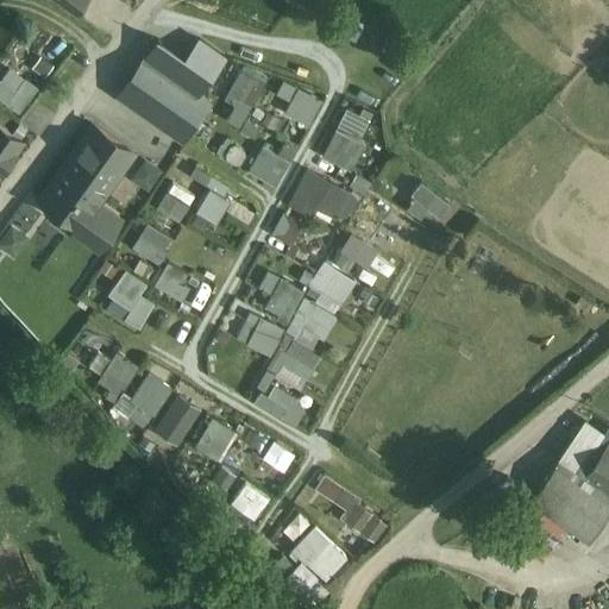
[(85,0),(61,0),(77,12),(85,0)]
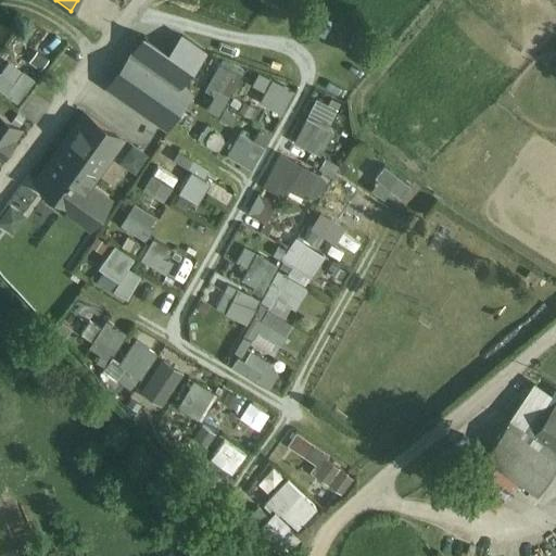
[(187,38),(174,57),(144,36),(133,53),(190,91),(198,80),(228,101),(244,77),(187,38)]
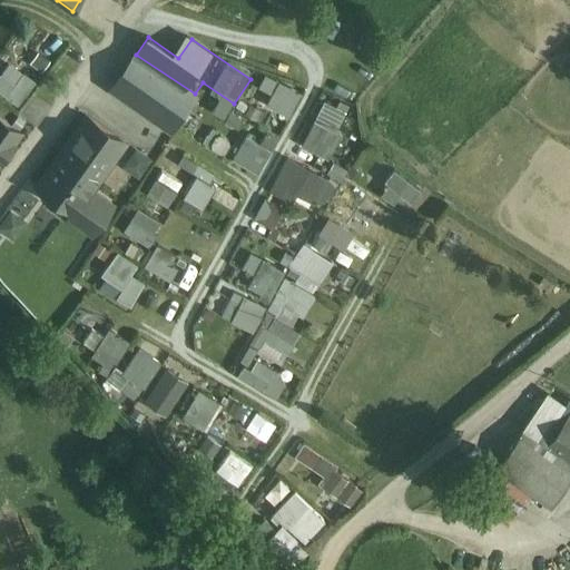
[(33,48),(23,66),(39,75),(49,57),(33,48)]
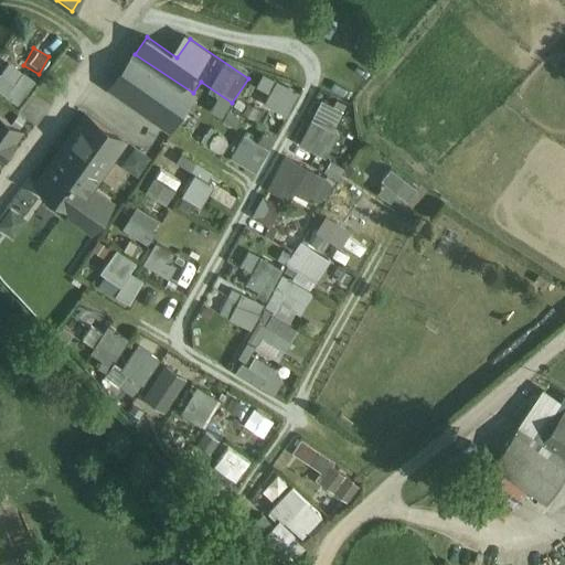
[(193,93),(135,54),(112,85),(144,108),(147,105),(173,121),(193,93)]
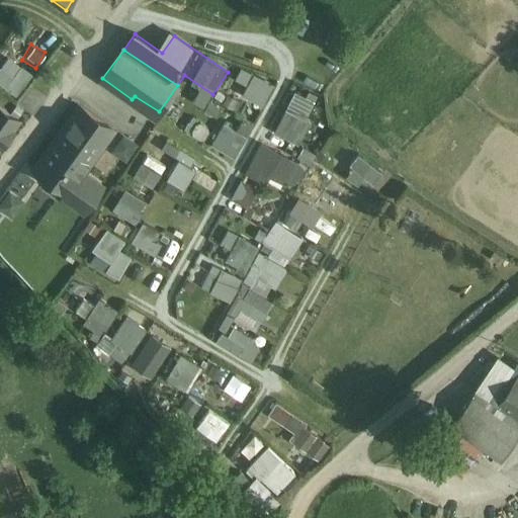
[(22,65),(16,73),(2,64),(0,67),(0,82),(19,95),(28,81),(33,73),(22,65)]
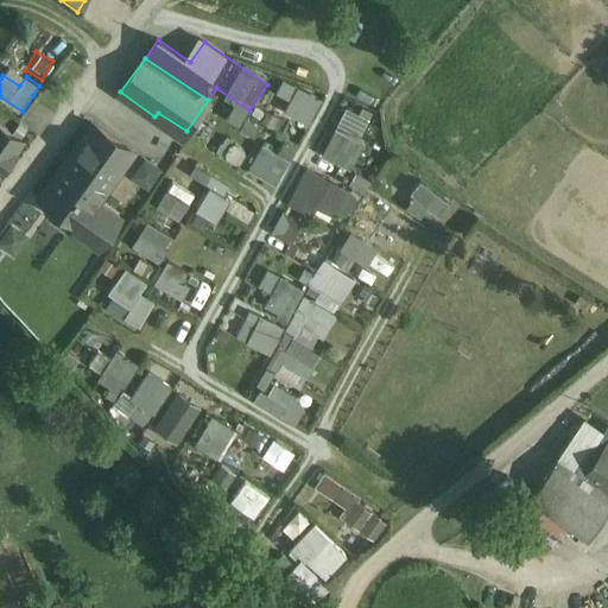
[(317,100),(297,89),(283,115),(303,126),(317,100)]
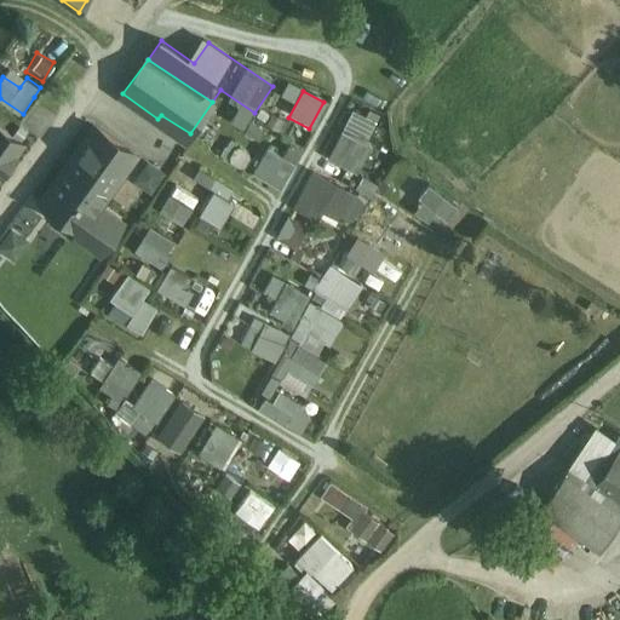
[(0,165),(1,164),(7,162),(16,151),(12,149),(18,139),(21,141),(22,138),(0,122),(0,165)]
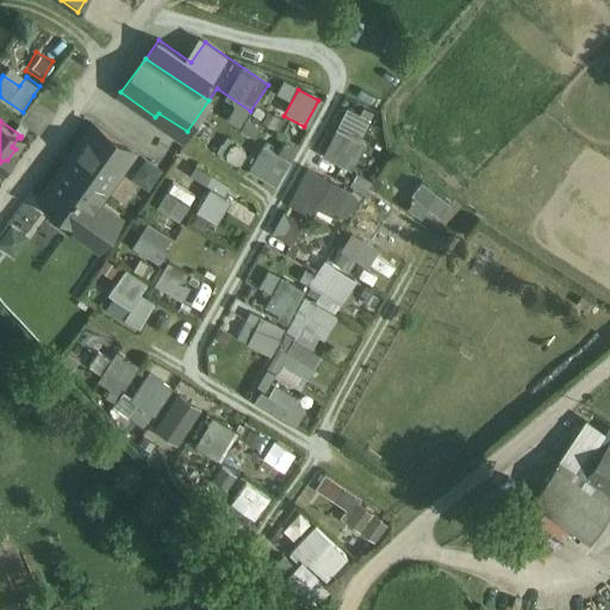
[(93,120),(39,194),(79,223),(79,222),(80,223),(97,200),(97,201),(134,150),(113,136),(93,120)]
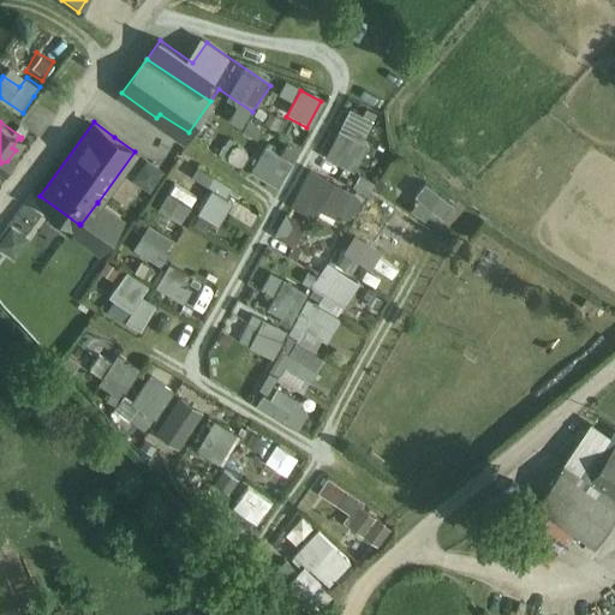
[(339,133),(324,160),(351,174),(365,148),(339,133)]
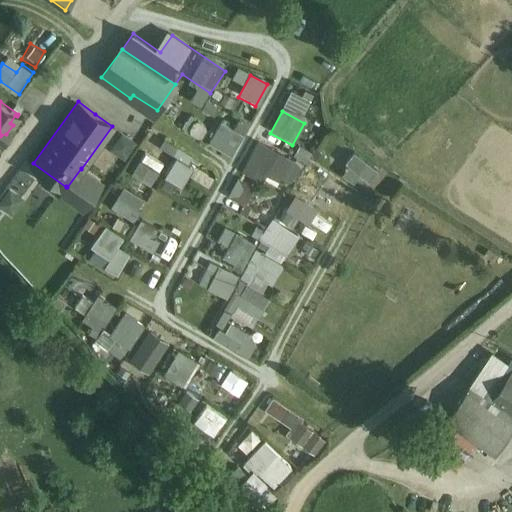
[(242,136),(218,123),(206,145),(230,158),(242,136)]
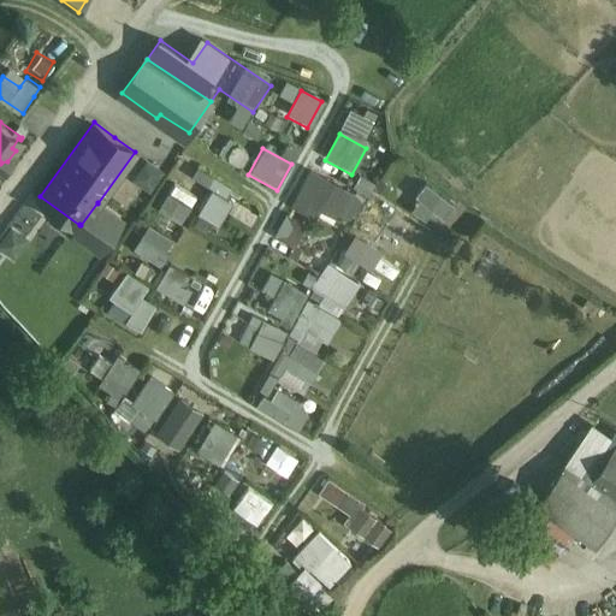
[(132,176),(152,188),(165,167),(146,155),(132,176)]
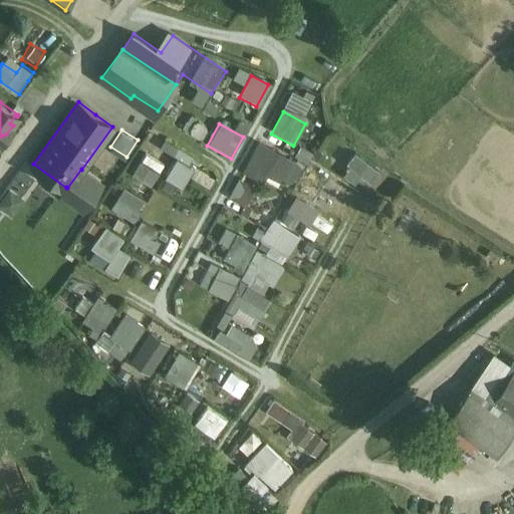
[(193,158),(165,141),(159,150),(187,167),(193,158)]
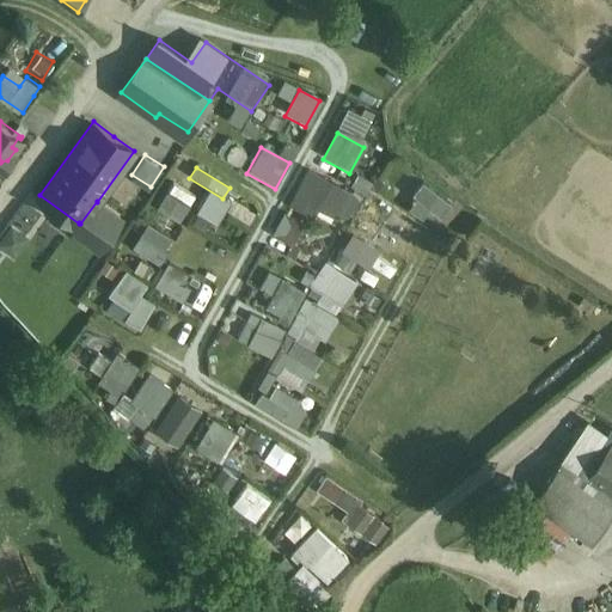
[(311,175),(292,208),(314,221),(317,215),(338,227),(354,200),(332,188),(334,188),(311,175)]
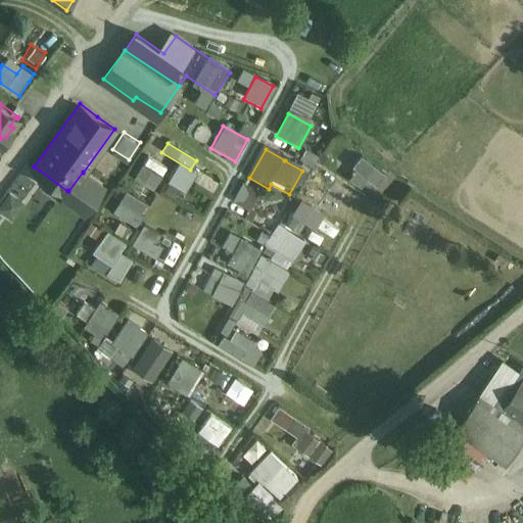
[(147,157),(133,180),(153,193),(168,170),(147,157)]
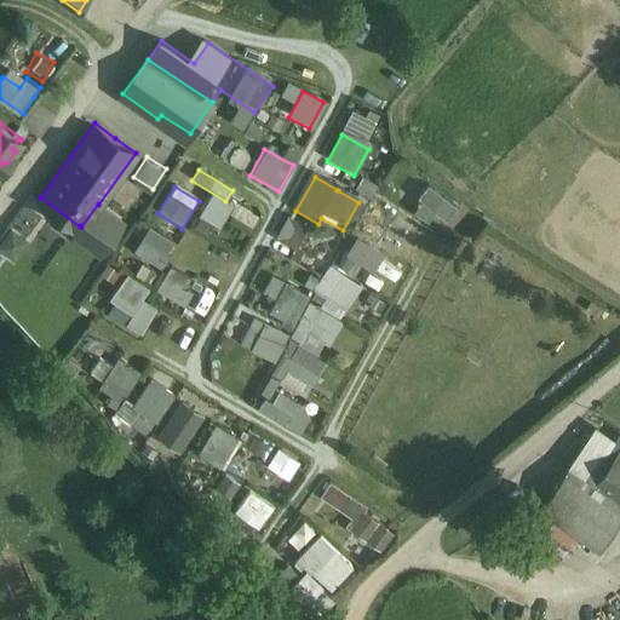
[(423,207),(413,217),(424,229),(436,218),(445,224),(458,210),(429,187),(417,202),(423,207)]
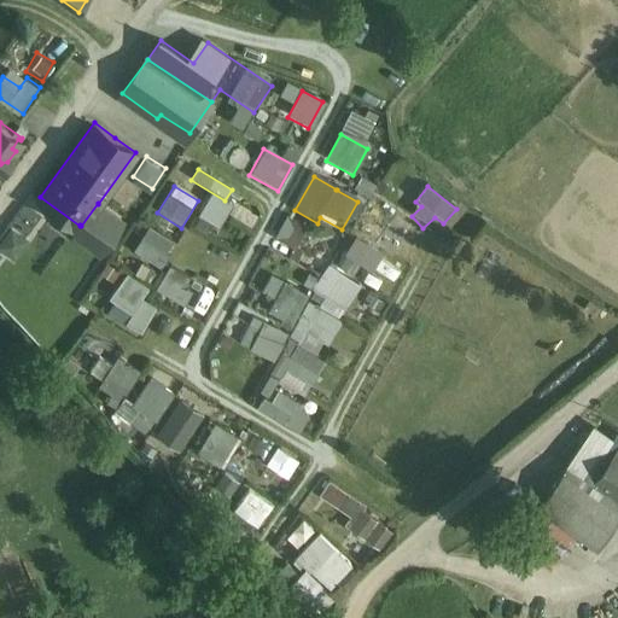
[(232,207),(211,194),(198,217),(220,229),(232,207)]
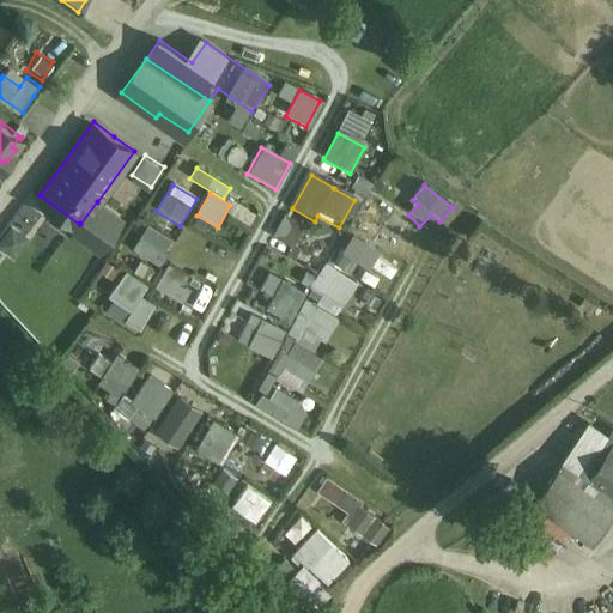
[(97,202),(97,201),(80,224),(79,223),(79,224),(77,228),(99,244),(119,218),(97,202)]
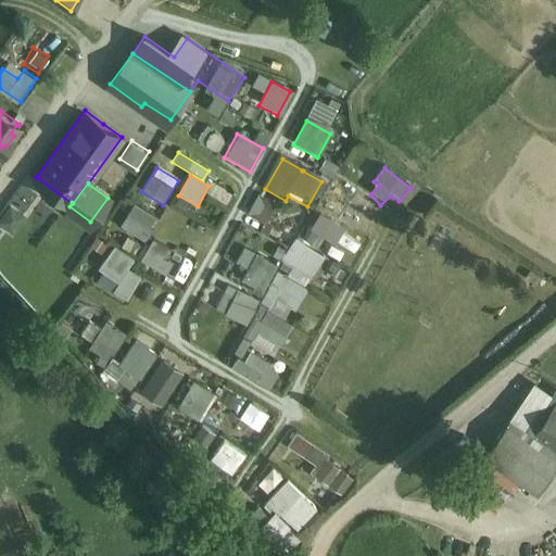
[(338,184),(326,203),(352,218),(364,199),(338,184)]
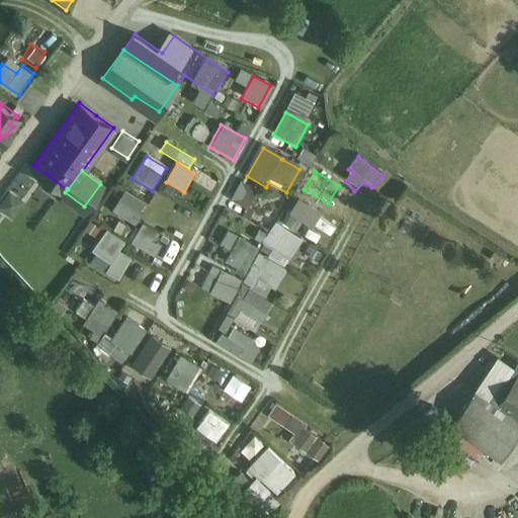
[(242,181),(231,201),(247,210),(258,190),(242,181)]
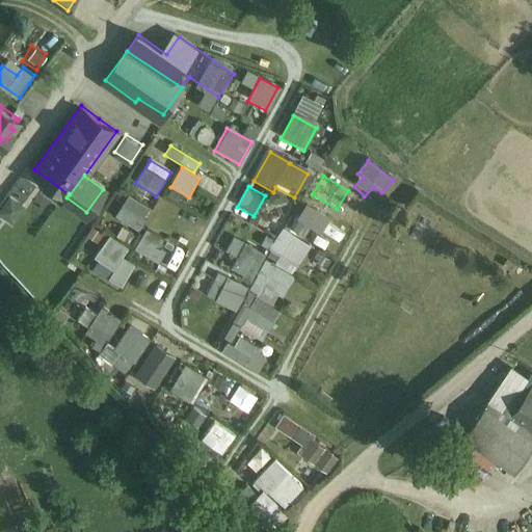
[(10,194),(0,208),(0,215),(11,223),(25,206),(10,194)]
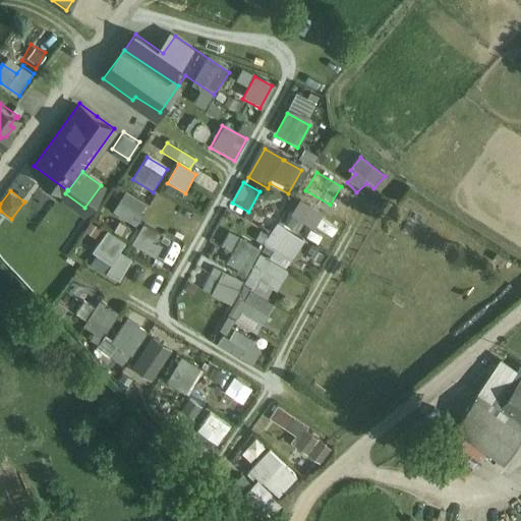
[(124,191),(112,212),(134,226),(148,206),(124,191)]
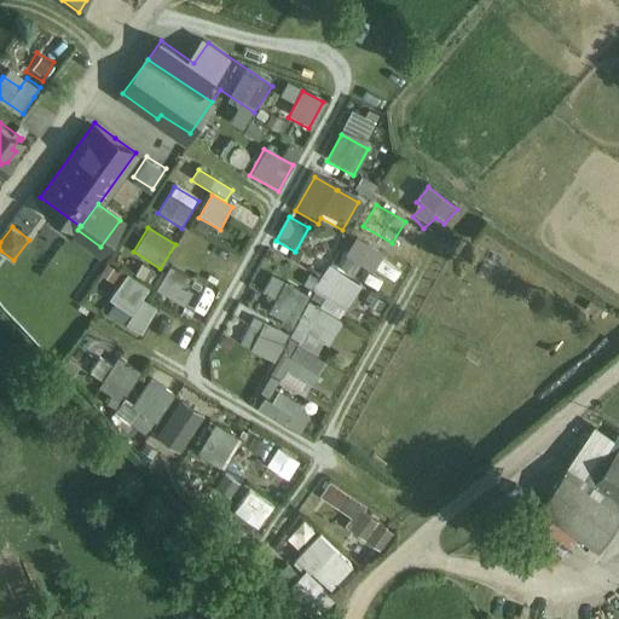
[(347,259),(341,268),(354,276),(360,266),(371,273),(382,255),(353,237),(342,255),(347,259)]
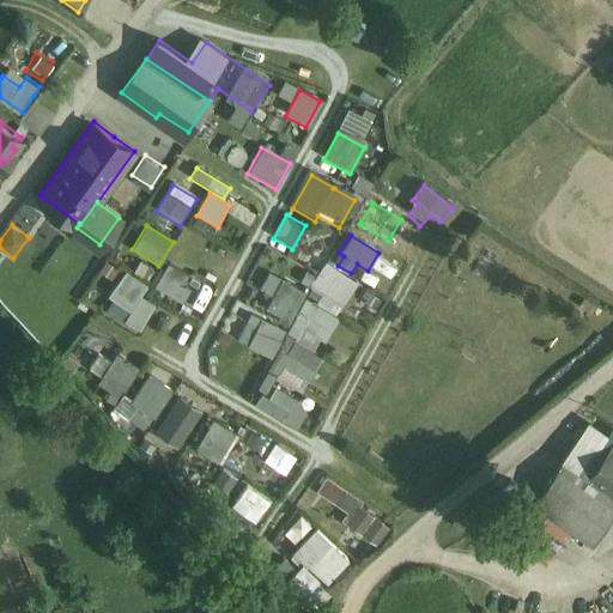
[(167,265),(153,289),(180,304),(193,280),(167,265)]
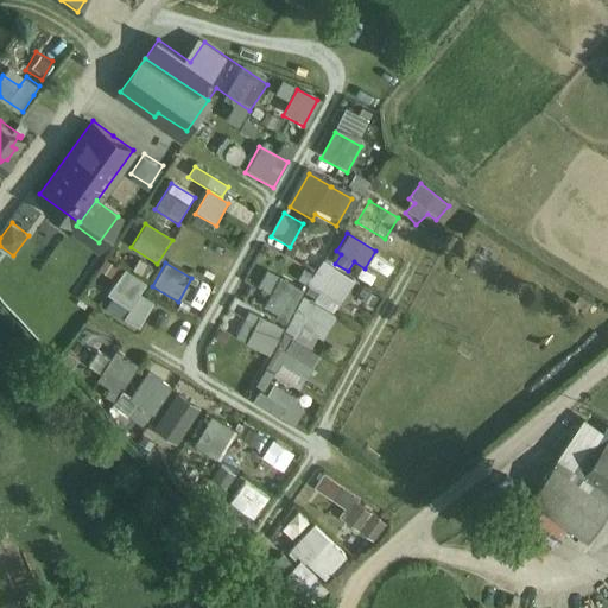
[(355,282),(322,263),(308,287),(341,308),(355,282)]
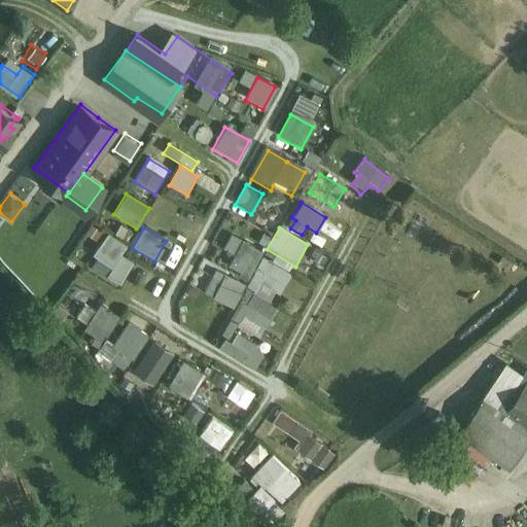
[(126,246),(101,232),(90,251),(114,266),(126,246)]
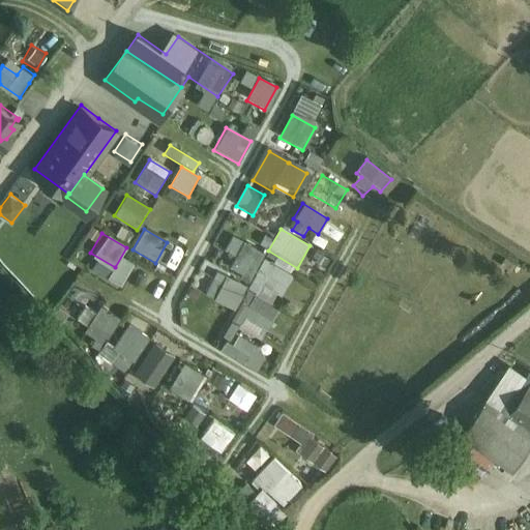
[(264,255),(244,244),(228,274),(247,285),(264,255)]
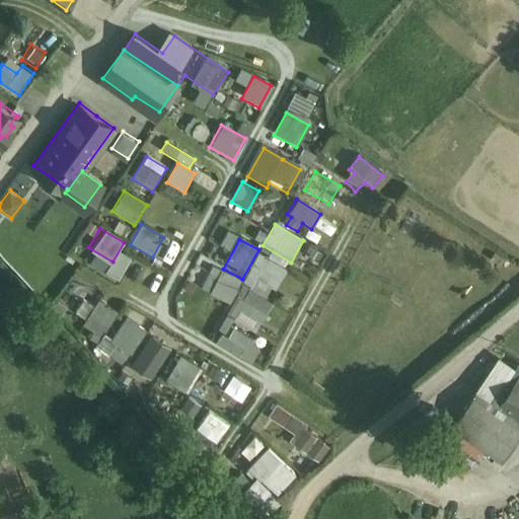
[(172,240),(162,257),(171,264),(181,246),(172,240)]
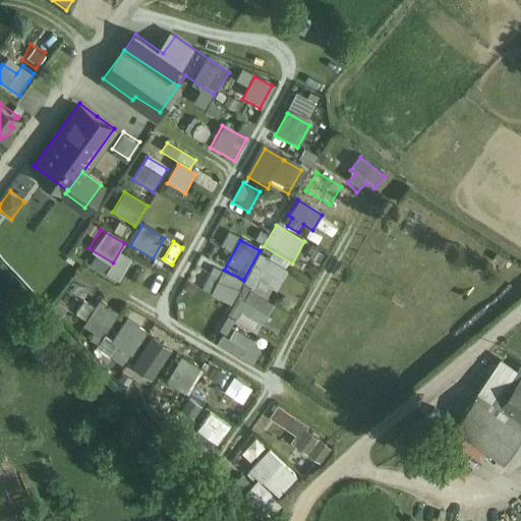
[(287,273),(264,261),(258,271),(281,283),(287,273)]
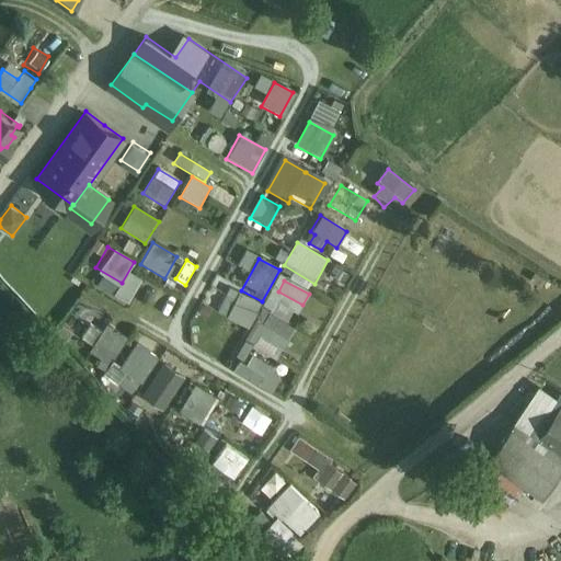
[(239,294),(235,302),(224,297),(216,313),(230,321),(248,330),(261,305),(239,294)]
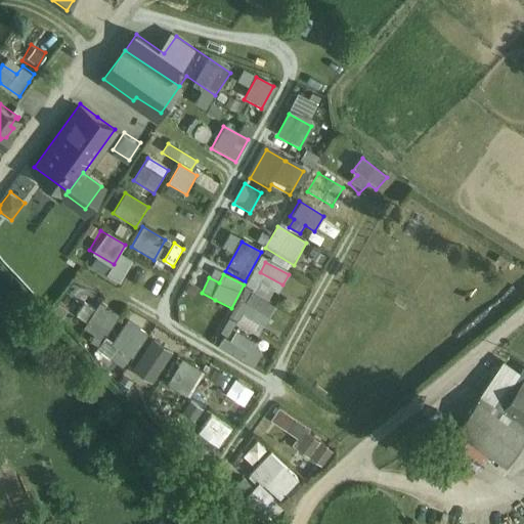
[(277,295),(259,286),(254,295),(272,305),(277,295)]
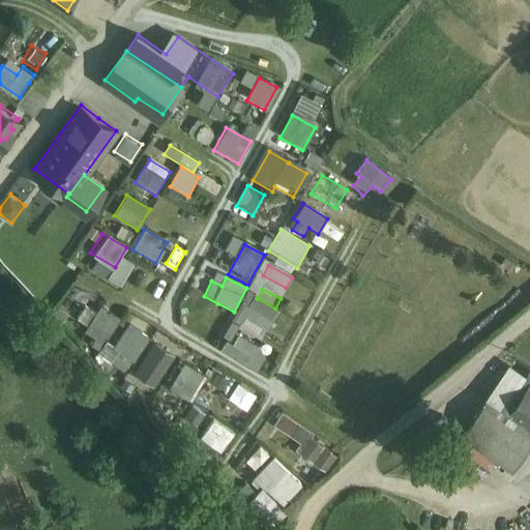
[(277,312),(253,297),(242,315),(268,329),(277,312)]
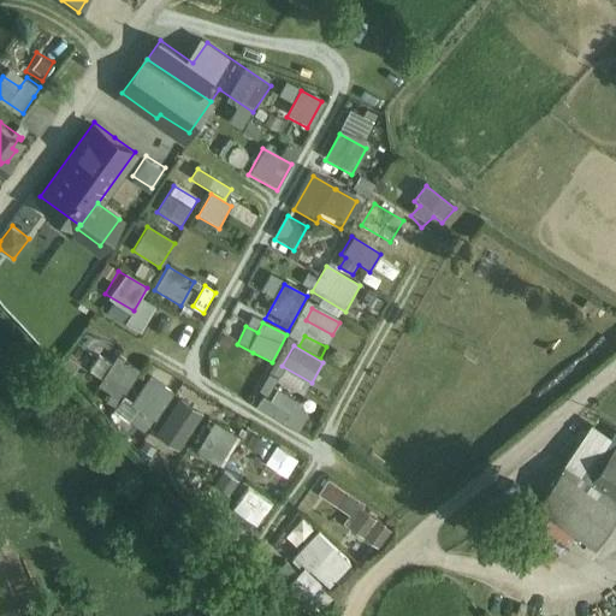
[(117,357),(99,388),(119,401),(138,371),(117,357)]
